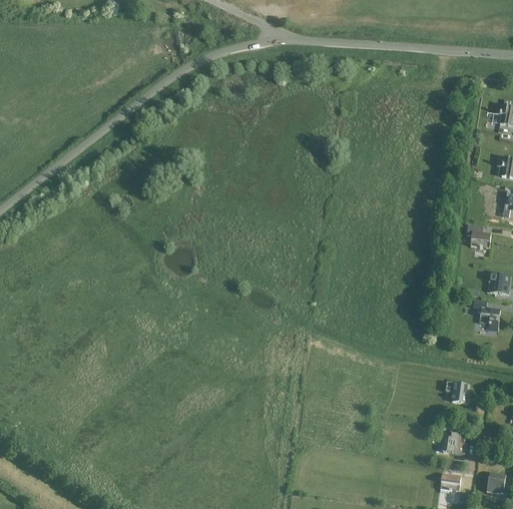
[(512,124),(512,99),(504,98),(503,103),(497,102),(495,112),(501,113),(500,122),(512,124)]
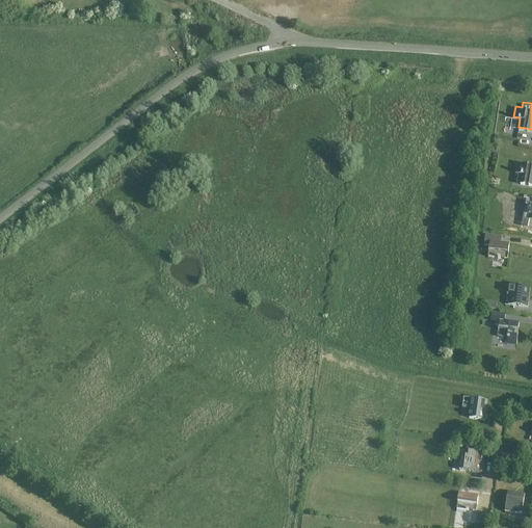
[(520,181),(531,183),(531,163),(517,160),(515,170),(522,172),(520,181)]
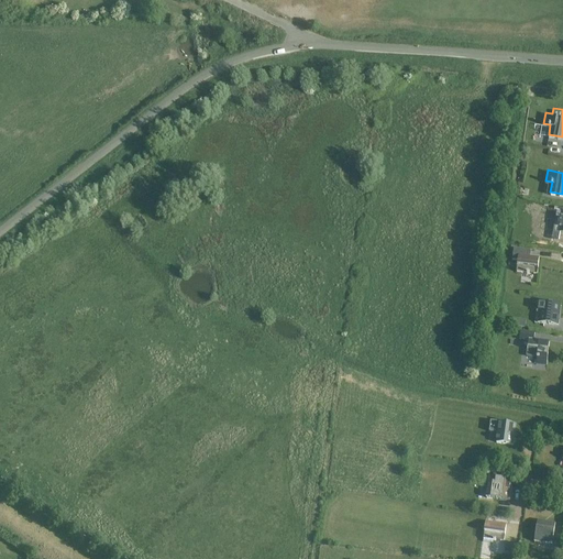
[(537,271),(539,254),(518,252),(516,269),(537,271)]
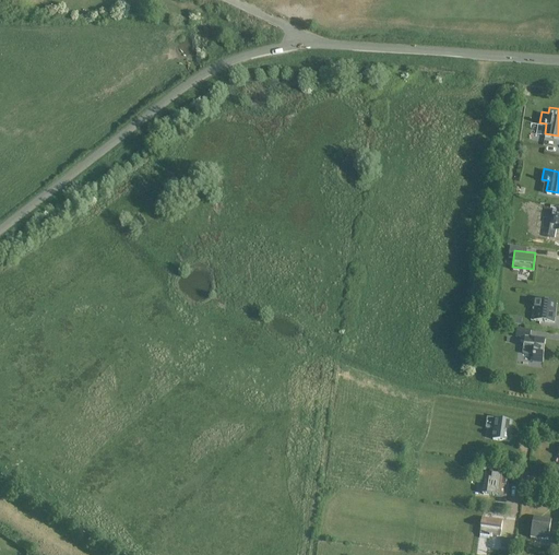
[(554,319),(556,298),(533,296),(532,306),(538,307),(537,318),(554,319)]
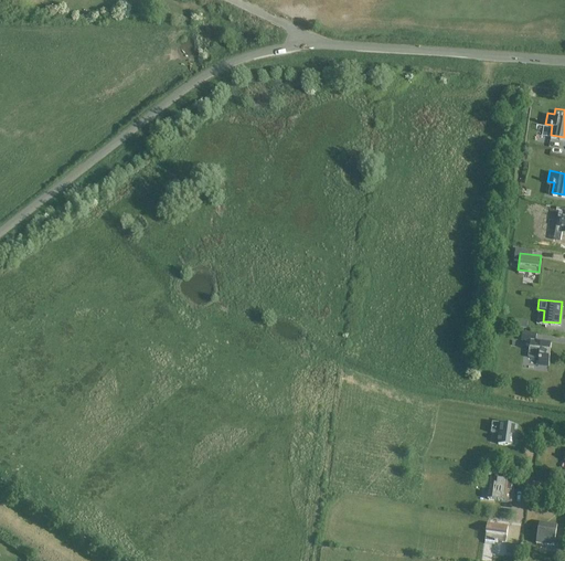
[(521,337),(530,338),(529,353),(539,355),(537,361),(548,362),(551,340),(535,338),(536,330),(522,329),(521,337)]
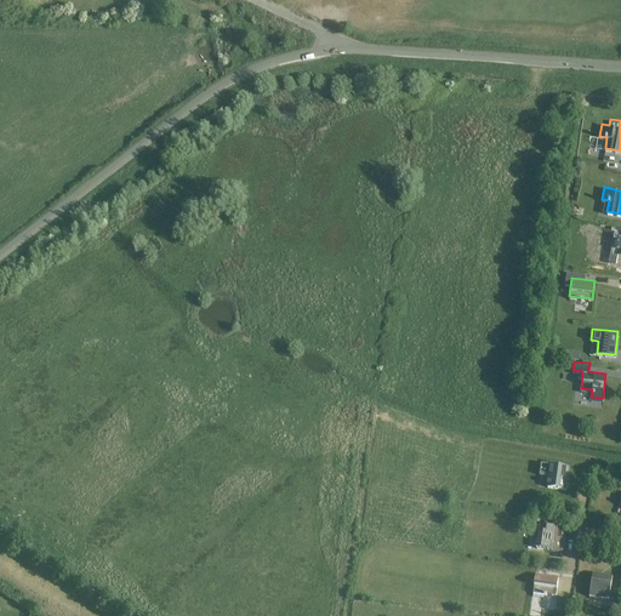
[(542,460),(541,472),(548,473),(547,484),(565,486),(569,463),(551,461),(542,460)]
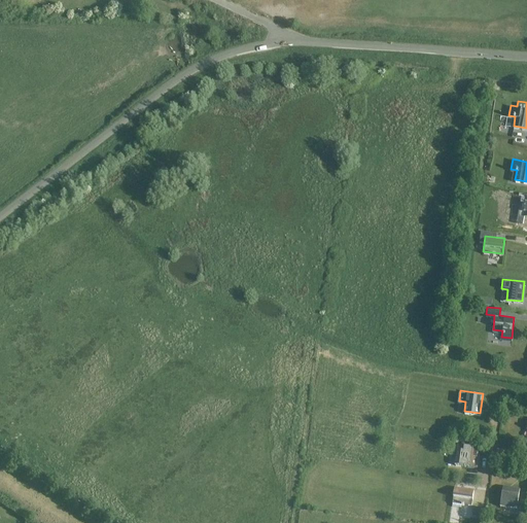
[(458,443),(455,462),(461,463),(477,465),(480,446),(464,444),(458,443)]
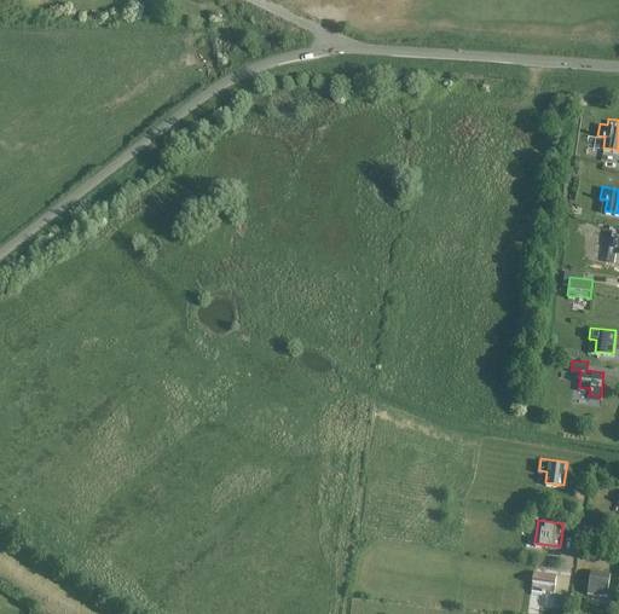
[(608,589),(611,571),(591,568),(588,586),(608,589)]
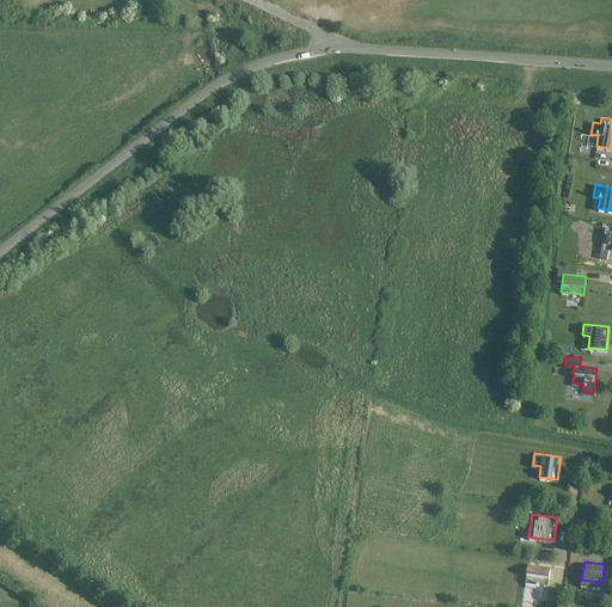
[(548,583),(550,566),(527,563),(525,581),(525,584),(536,586),(537,583),(538,583),(539,582),(548,583)]
